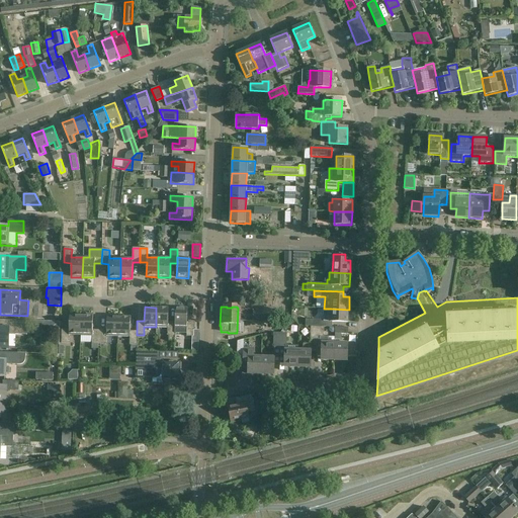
[(174,336),(174,328),(174,322),(167,322),(168,308),(156,308),(156,327),(167,328),(167,336),(174,336)]
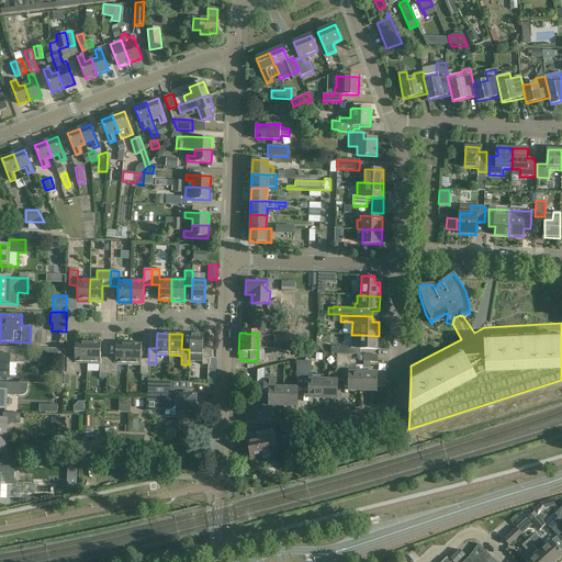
[(189,356),(189,362),(202,362),(202,366),(209,366),(208,369),(215,369),(215,358),(210,358),(210,350),(202,350),(203,335),(190,334),(189,349),(189,356)]
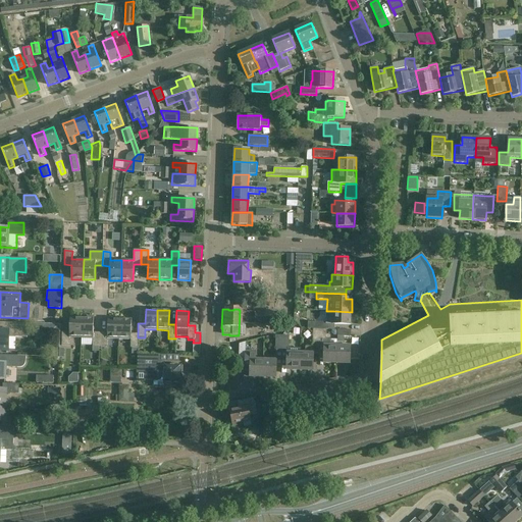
[(326,322),(326,324),(334,324),(351,325),(352,312),(333,311),(326,311),(326,317),(326,322)]
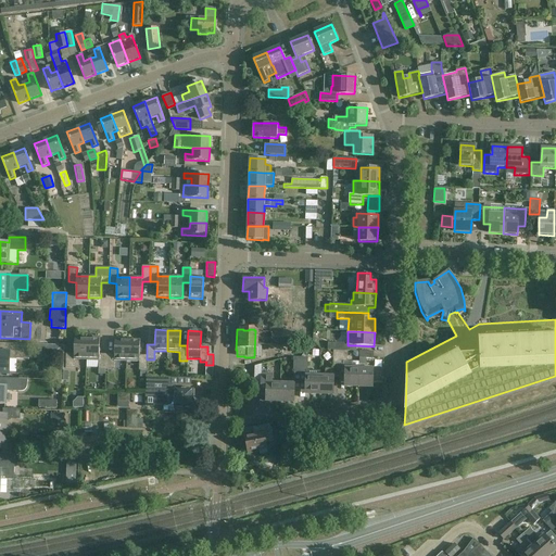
[(276,333),(276,345),(299,346),(299,333),(287,333),(276,333)]
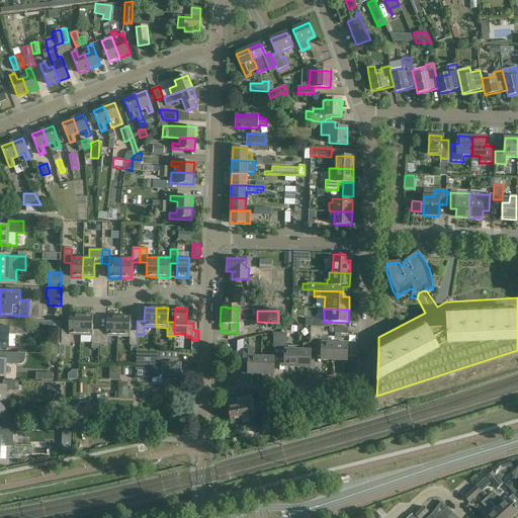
[(68,335),(80,336),(81,316),(69,316),(68,329),(61,329),(61,343),(68,343),(68,335)]
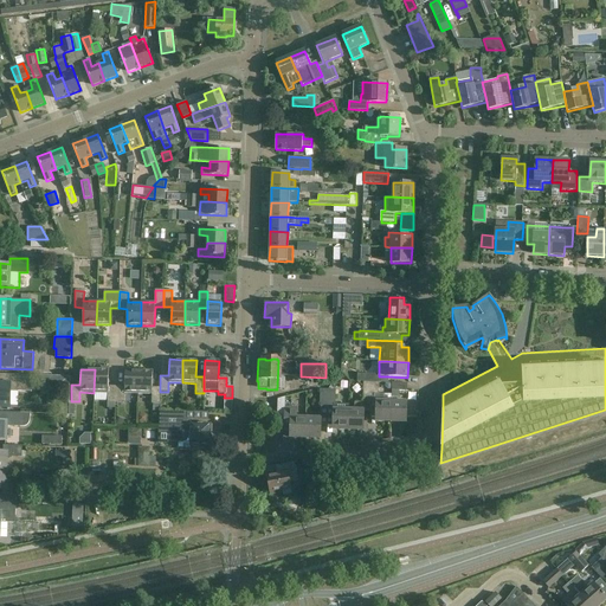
[(94,393),(94,401),(107,401),(107,403),(107,408),(114,408),(114,403),(115,403),(116,386),(108,386),(108,369),(95,369),(94,393)]
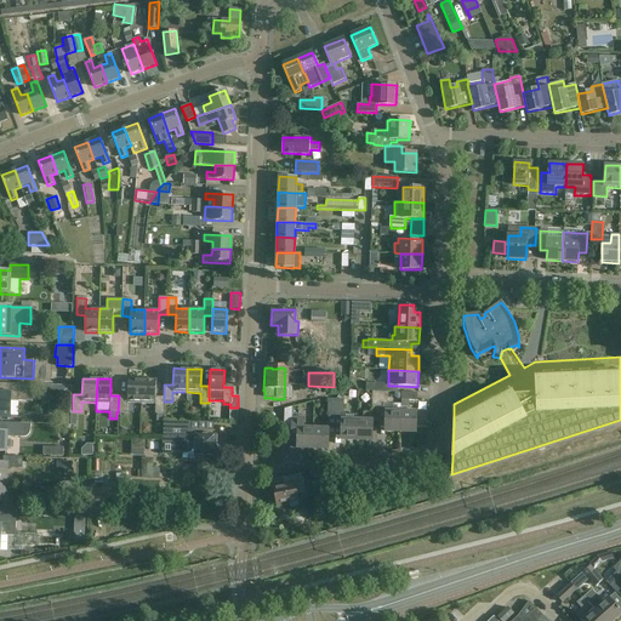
[(127,403),(141,404),(142,380),(127,380),(127,397),(119,396),(118,412),(126,414),(127,403)]
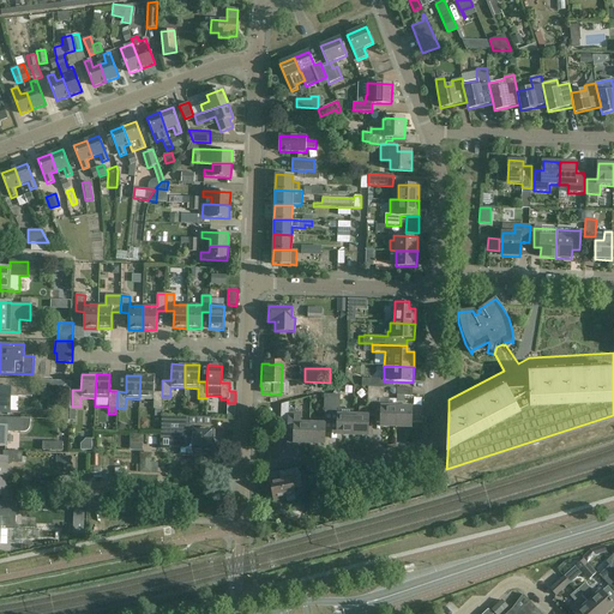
[(140,375),(139,399),(154,399),(152,409),(162,409),(162,397),(162,393),(154,392),(154,375),(140,375)]
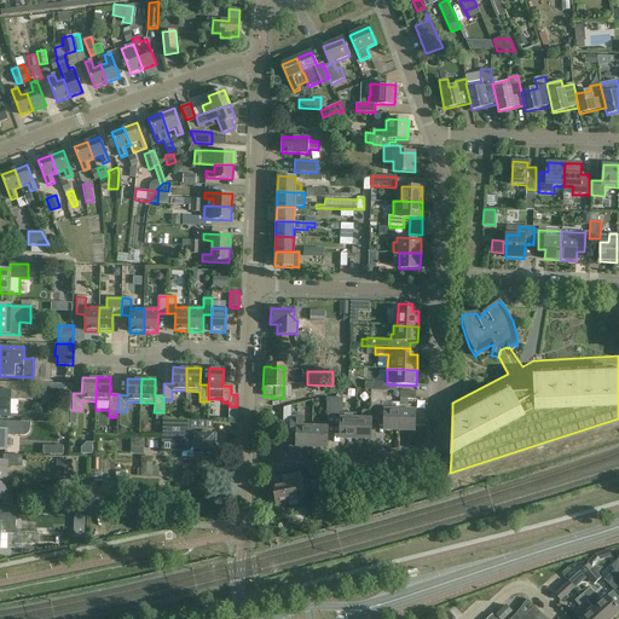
[(33,383),(1,382),(0,391),(0,416),(10,416),(11,399),(32,400),(33,383)]
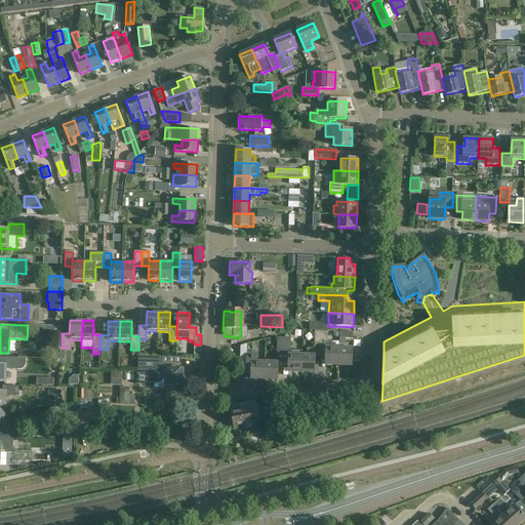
[(321,356),(321,330),(319,330),(315,330),(315,348),(308,348),(307,355),(303,355),(301,373),(315,373),(316,355),(321,356)]
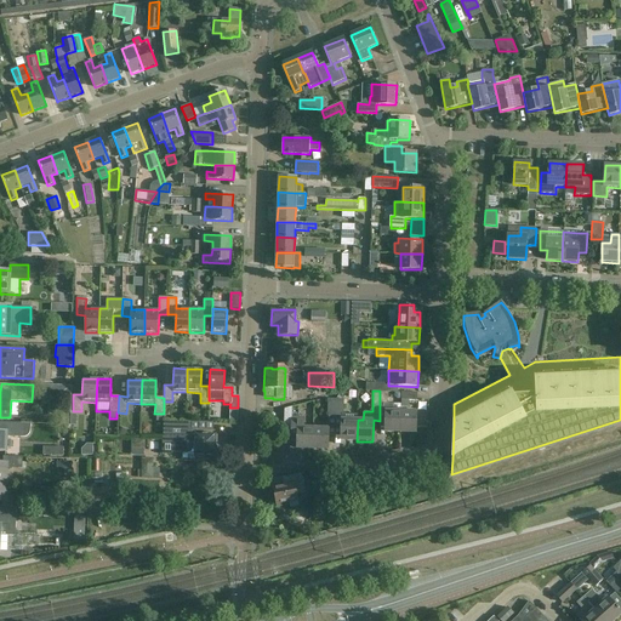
[(388,392),(380,391),(380,406),(383,406),(382,411),(386,411),(385,432),(400,432),(402,411),(393,411),(394,404),(388,403),(388,392)]
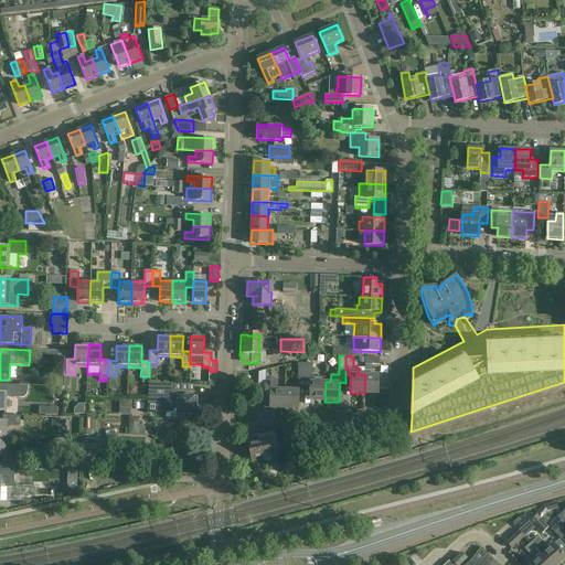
[(274,381),(265,380),(265,371),(258,373),(258,376),(258,386),(265,386),(265,403),(270,403),(270,408),(285,409),(285,390),(276,390),(276,384),(274,381)]
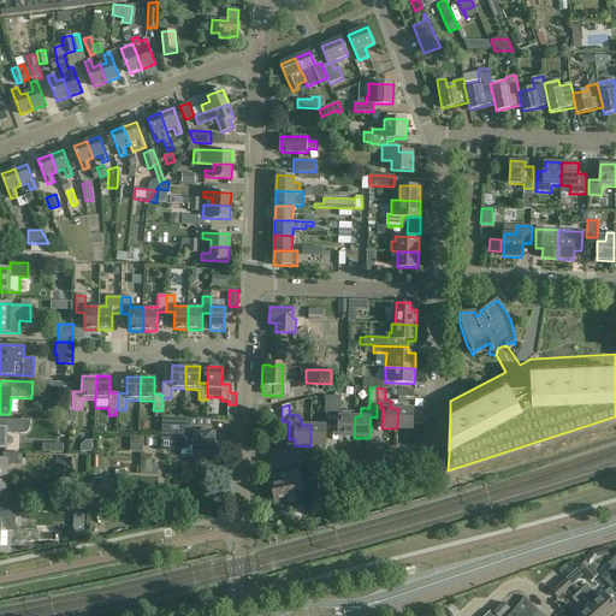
[(398,408),(397,428),(413,430),(414,408),(398,408)]
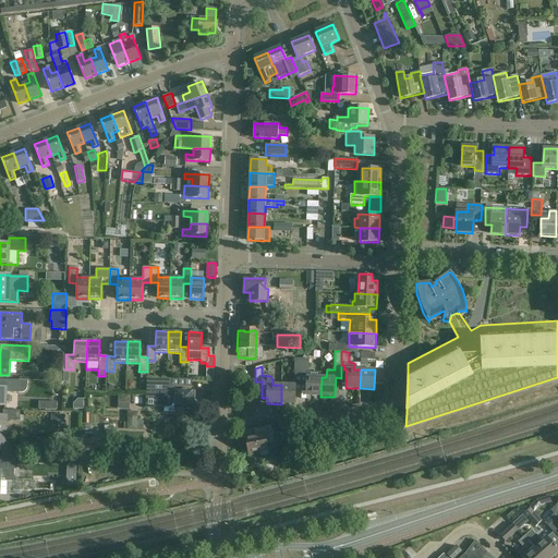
[(306,391),(306,396),(320,397),(322,377),(322,373),(310,372),(307,372),(307,376),(306,391)]
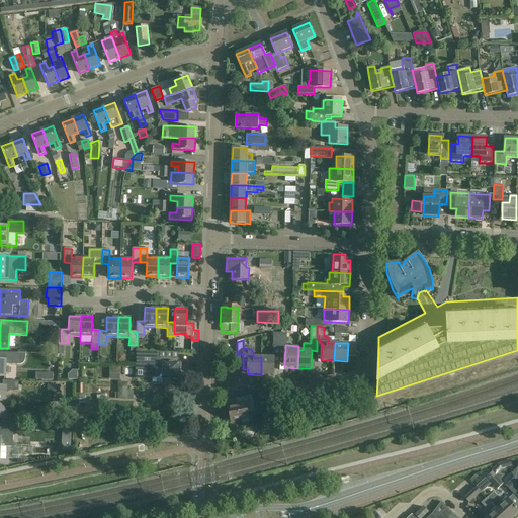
[(25,353),(0,352),(0,376),(5,376),(5,363),(20,364),(22,363),(23,362),(24,361),(25,360),(25,353)]
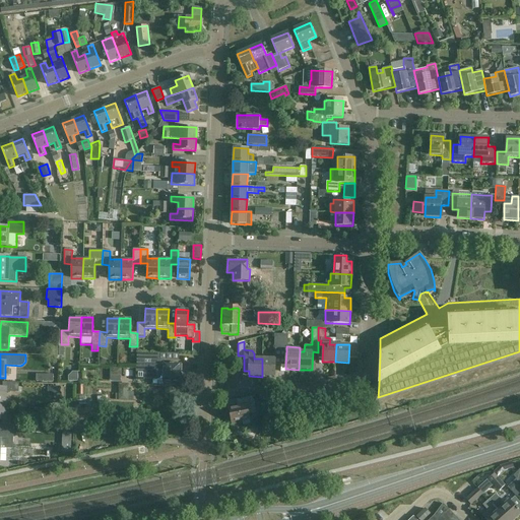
[(181,372),(181,365),(157,364),(157,353),(135,353),(135,380),(153,380),(153,386),(164,386),(164,381),(180,381),(180,379),(182,378),(182,374),(181,372)]
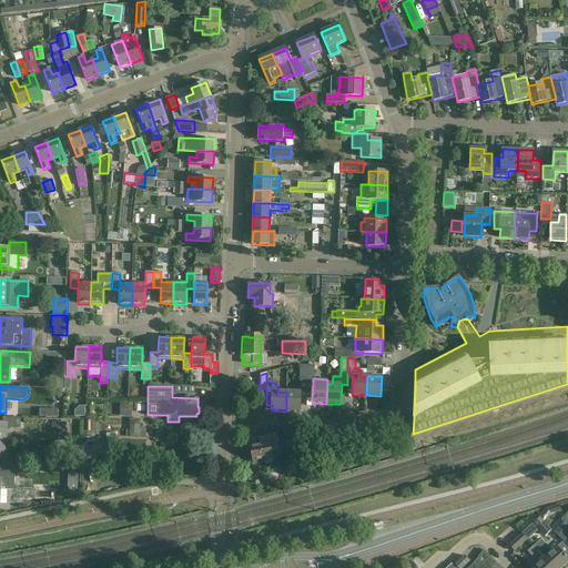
[(301,392),(286,392),(286,412),(301,412),(301,392)]
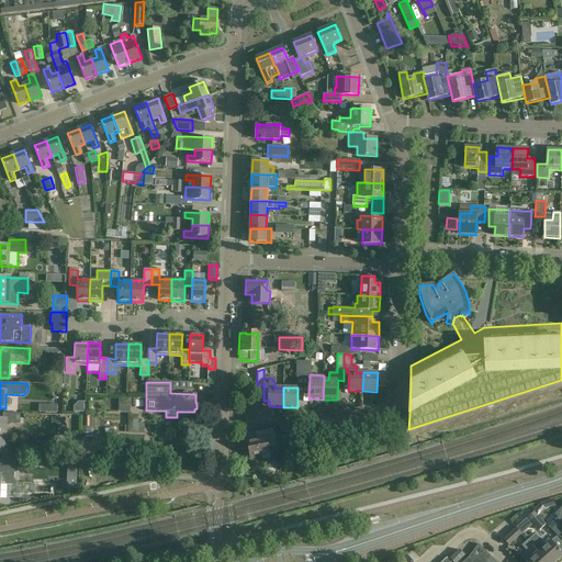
[(0,436),(6,437),(7,423),(20,424),(20,414),(2,413),(2,419),(0,419),(0,436)]
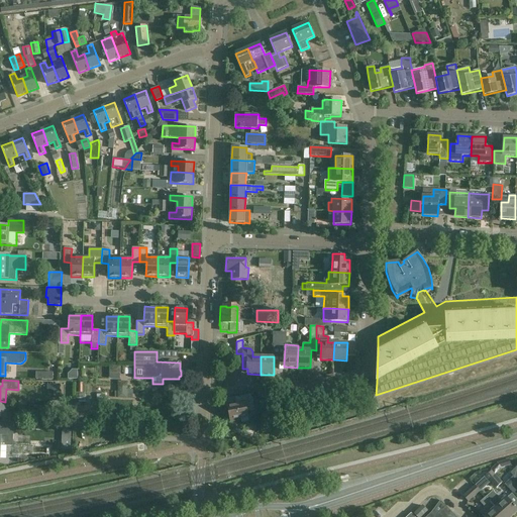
[(117,397),(117,398),(127,398),(127,389),(127,383),(117,383),(117,391),(117,397)]
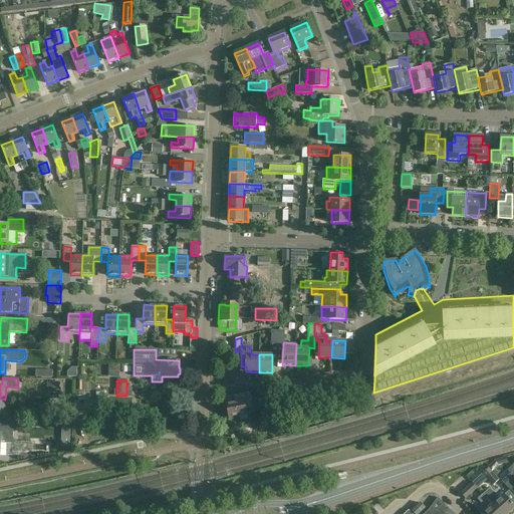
[(253,407),(250,393),(235,396),(236,402),(226,404),(229,420),(233,419),(233,417),(247,414),(246,409),(253,407)]
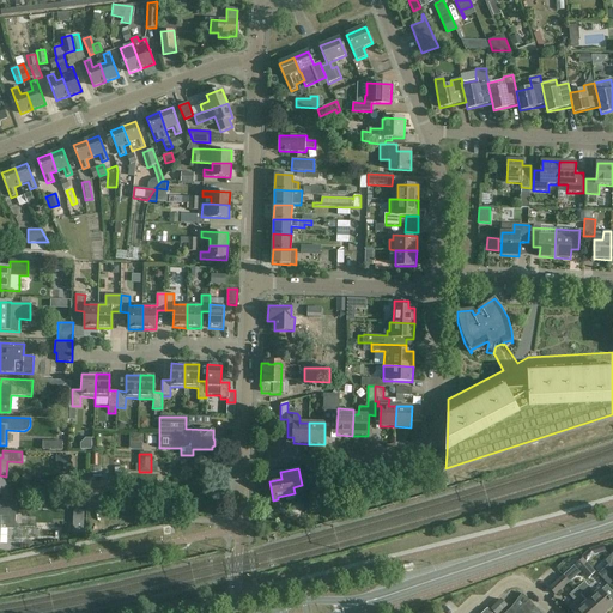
[(0,493),(1,495),(1,502),(16,502),(20,502),(20,491),(6,491),(6,477),(0,475),(0,493)]
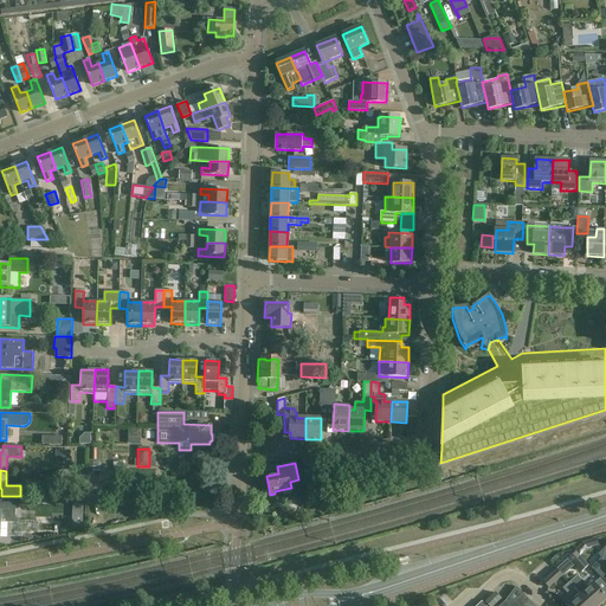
[(108,488),(108,477),(91,477),(91,491),(98,491),(98,488),(108,488)]
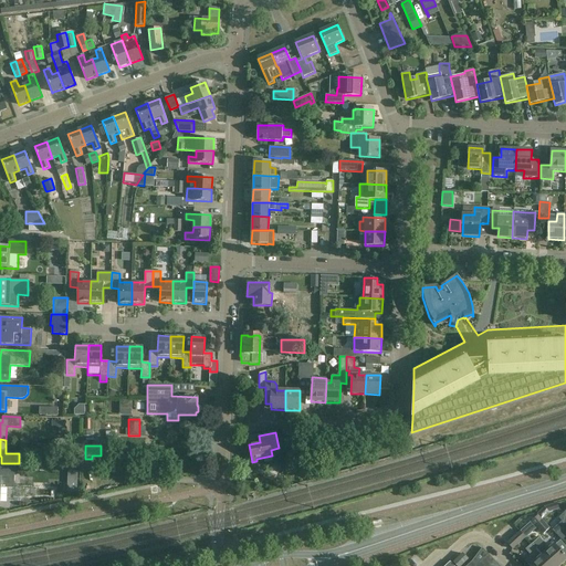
[(14,470),(14,463),(1,463),(0,462),(0,503),(0,502),(7,502),(8,488),(14,488),(16,470),(14,470)]
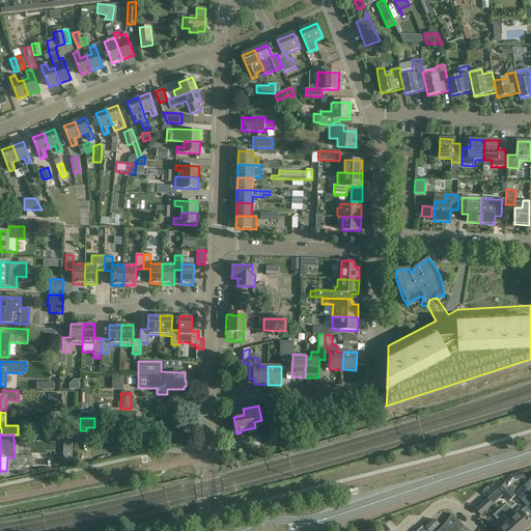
[(524,477),(523,472),(510,476),(504,481),(505,482),(504,483),(507,486),(513,480),(524,477)]
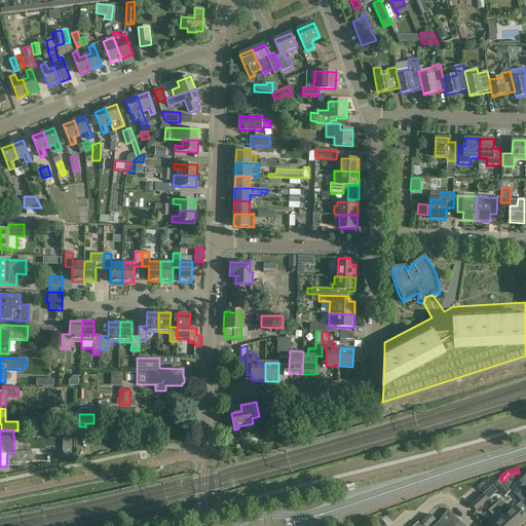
[(523,484),(514,493),(522,501),(523,502),(525,498),(525,476),(520,481),(523,484)]
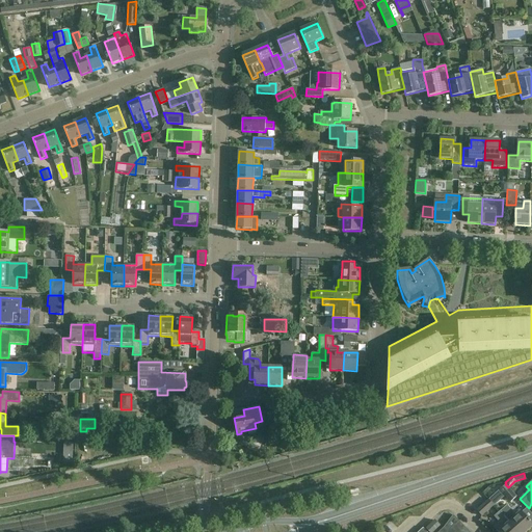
[(500,489),(489,499),(494,504),(504,494),(511,502),(516,497),(508,487),(505,484),(500,489)]
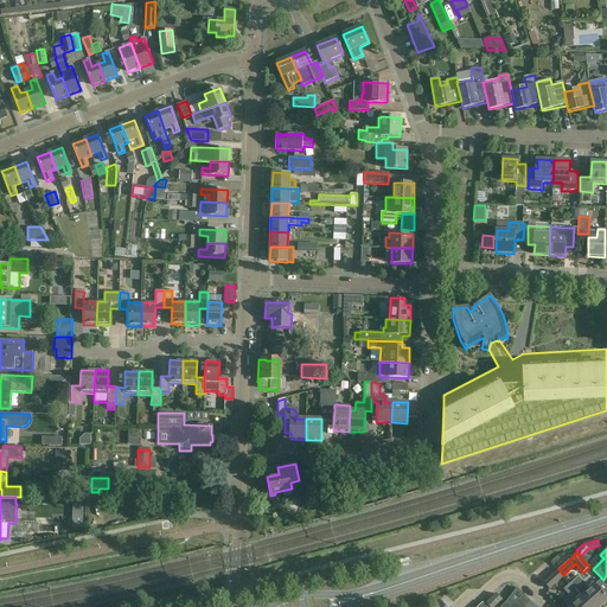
[(563,575),(558,569),(544,582),(549,588),(563,575)]
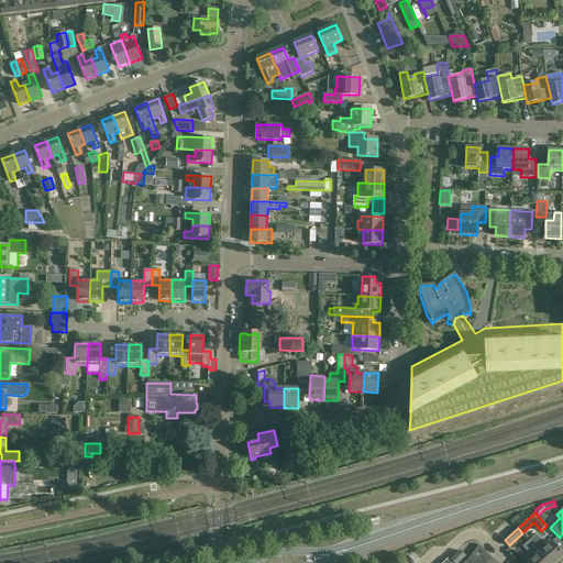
[(537,534),(528,541),(548,562),(555,562),(562,556),(562,553),(551,541),(547,545),(537,534)]
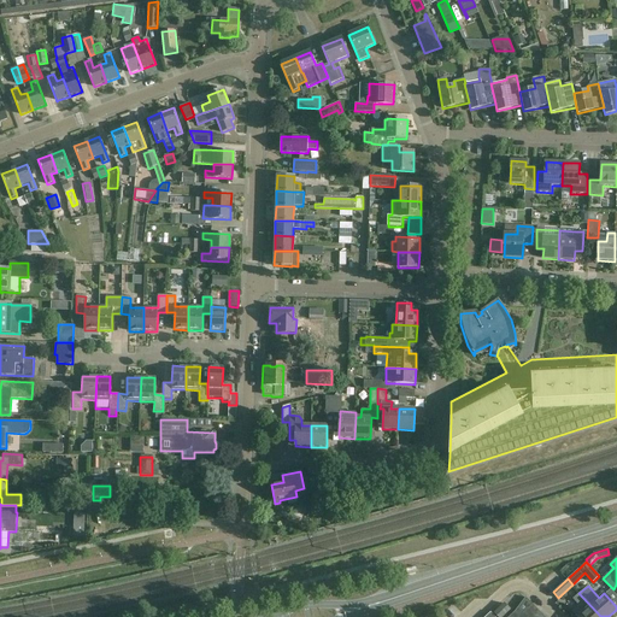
[(600,616),(579,593),(573,599),(579,605),(571,610),(577,616),(600,616)]
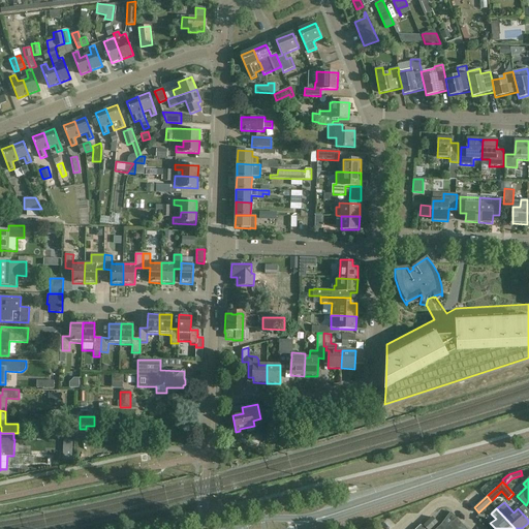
[(445,528),(444,528),(466,528),(450,512),(441,525),(445,528)]
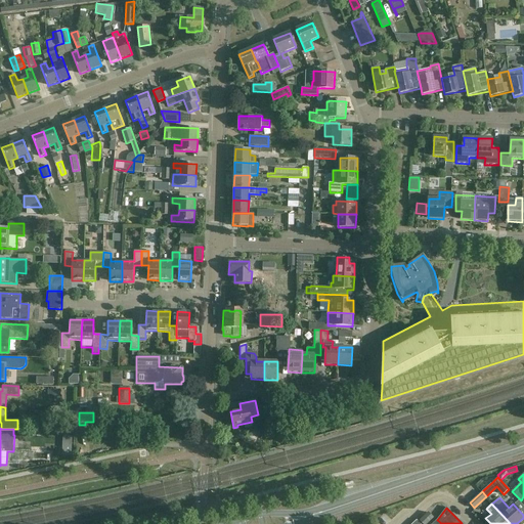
[(426,523),(433,518),(429,513),(421,521),(423,523),(426,523)]
